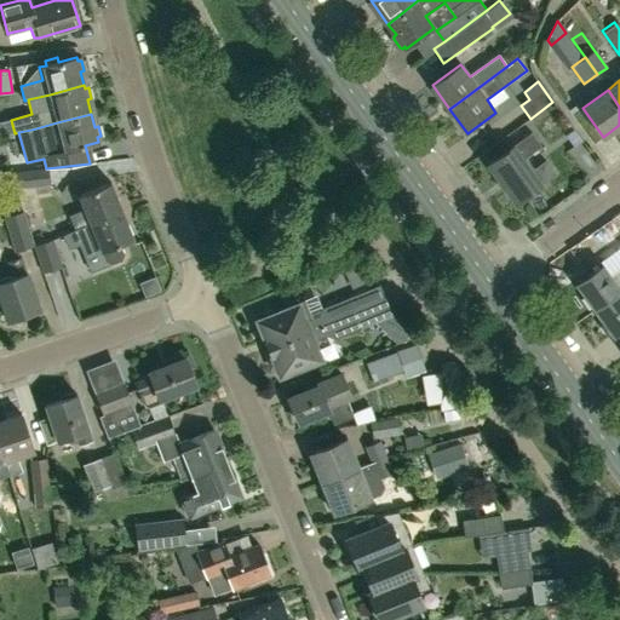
[(535,168),(527,155),(541,145),(532,132),(512,144),(514,147),(489,164),(517,202),(541,185),(530,171),(535,168)]
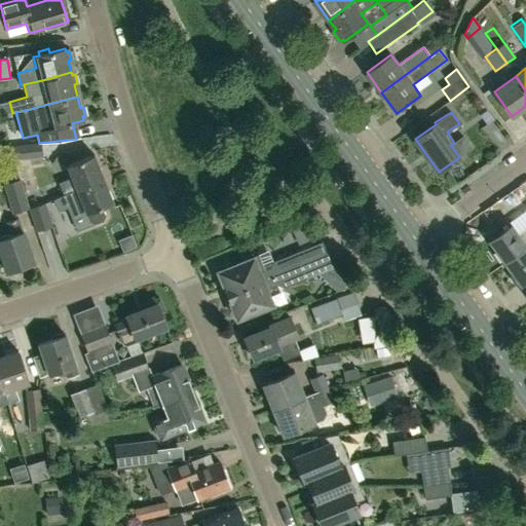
[(41,156),(40,143),(13,147),(14,159),(41,156)]
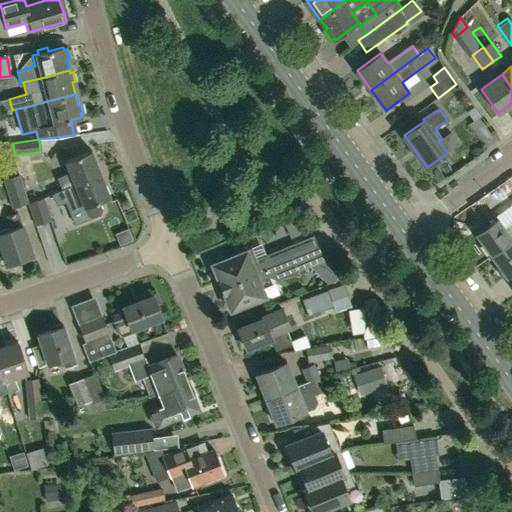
[(75,184),(101,174),(92,150),(65,161),(70,172),(57,178),(62,190),(75,184)]
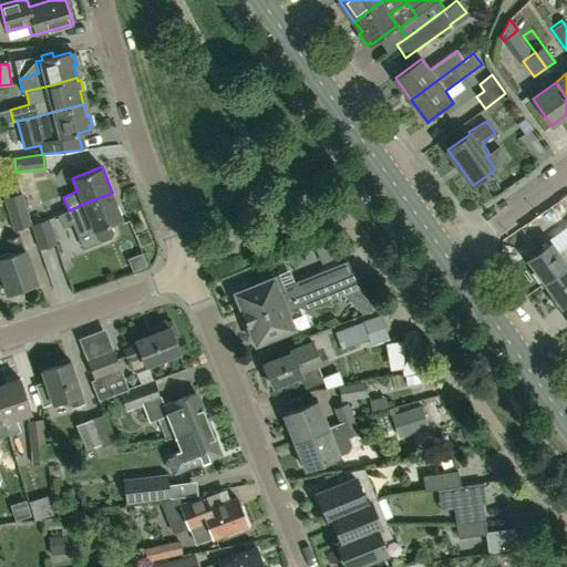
[(30,226),(31,225),(22,193),(18,194),(13,182),(0,185),(4,198),(3,198),(13,232),(30,226)]
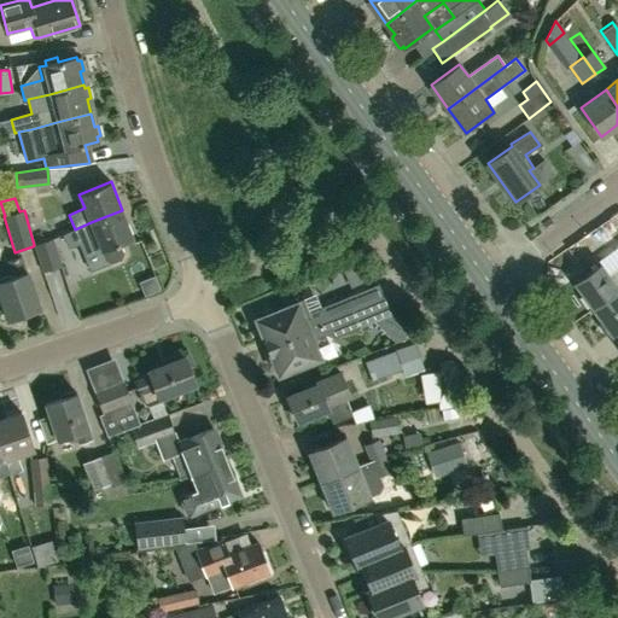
[(133,238),(122,210),(91,222),(75,229),(63,234),(68,248),(80,244),(86,258),(101,252),(105,261),(112,263),(122,258),(124,252),(120,244),(133,238)]
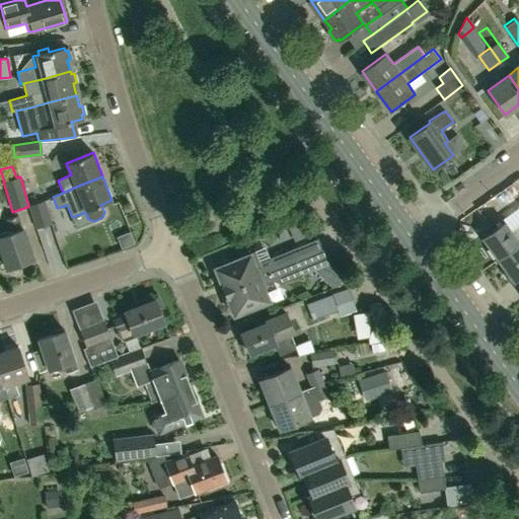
[(28,206),(27,207),(35,229),(52,224),(45,201),(28,206)]
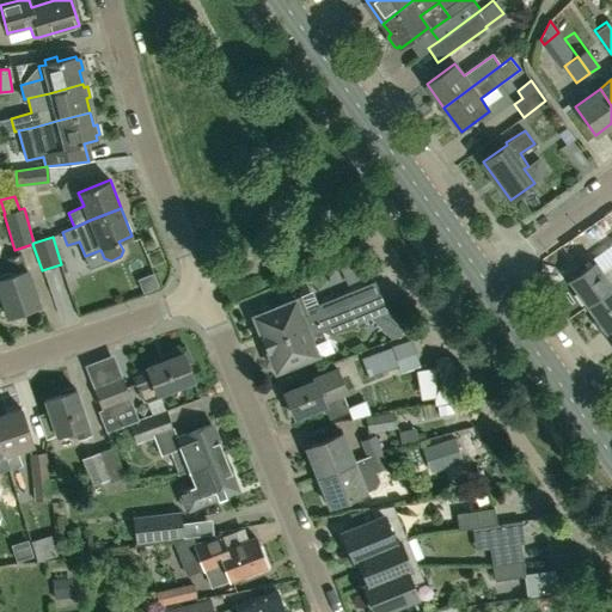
[(588,306),(611,288),(611,245),(606,250),(611,258),(611,265),(604,273),(595,261),(569,280),(588,306)]
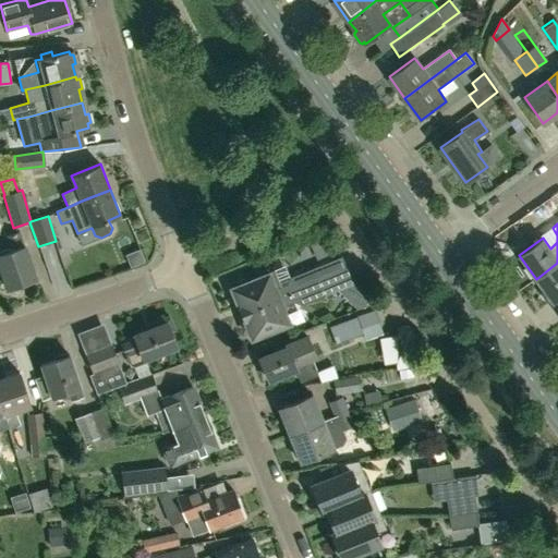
[(0,273),(5,290),(35,280),(19,232),(7,237),(12,251),(0,255),(0,273)]
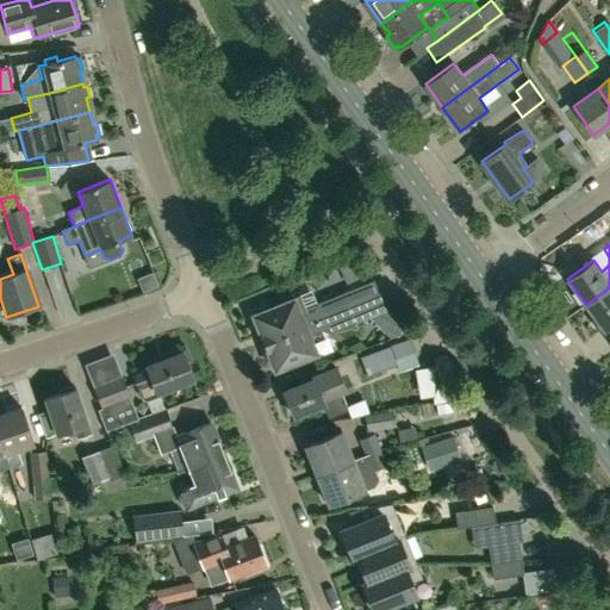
[(609,287),(586,305),(592,312),(589,318),(597,329),(603,328),(604,330),(609,324),(609,287)]
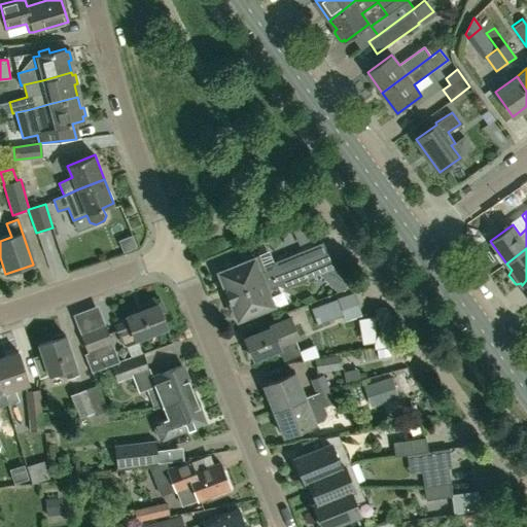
[(260,256),(235,266),(231,264),(223,267),(221,272),(219,272),(229,294),(302,265),(297,253),(275,262),(273,269),(266,272),(260,256)]
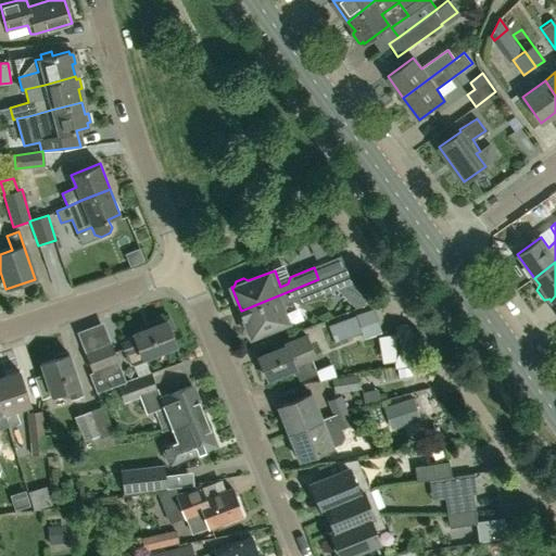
[(319,280),(318,279),(241,311),(237,312),(242,326),(248,328),(252,338),(289,323),(283,310),(286,305),(294,302),(301,304),(325,294),(319,280)]
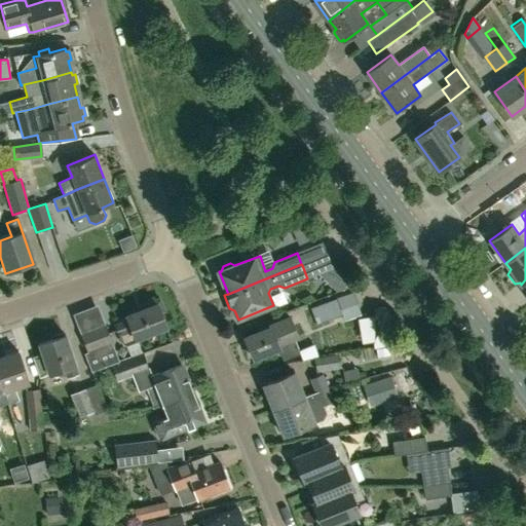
[(341,316),(343,322),(361,315),(358,303),(352,292),(335,298),(336,300),(309,309),(315,326),(341,316)]
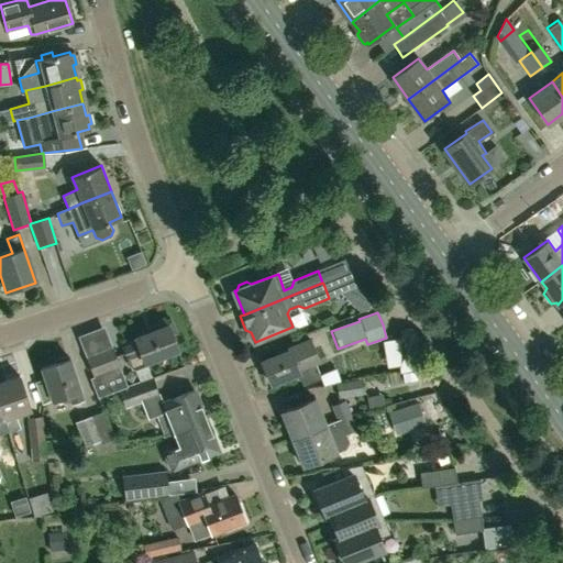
[(136,366),(178,350),(172,335),(176,333),(170,320),(152,327),(154,331),(134,339),(136,343),(123,349),(127,357),(132,355),(136,366)]
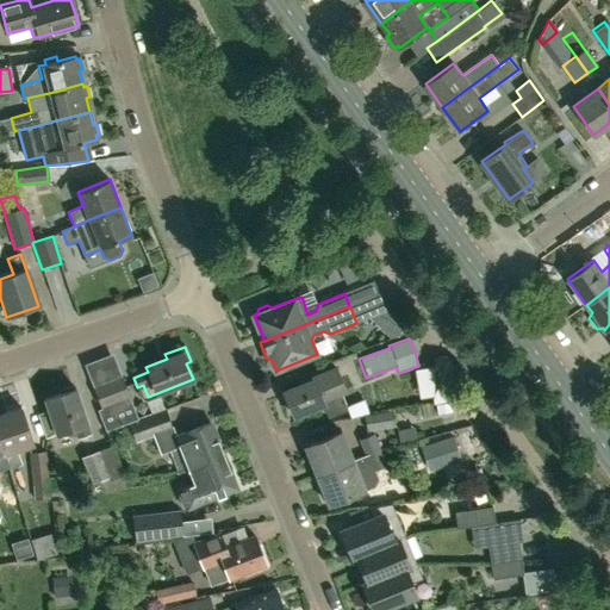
[(435,363),(418,363),(421,393),(437,392),(435,363)]
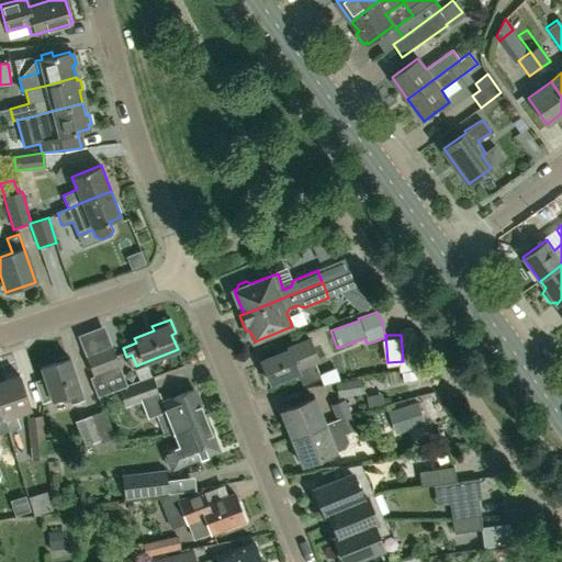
[(322,378),(307,341),(290,348),(291,350),(262,361),(271,383),(299,372),(304,385),(322,378)]
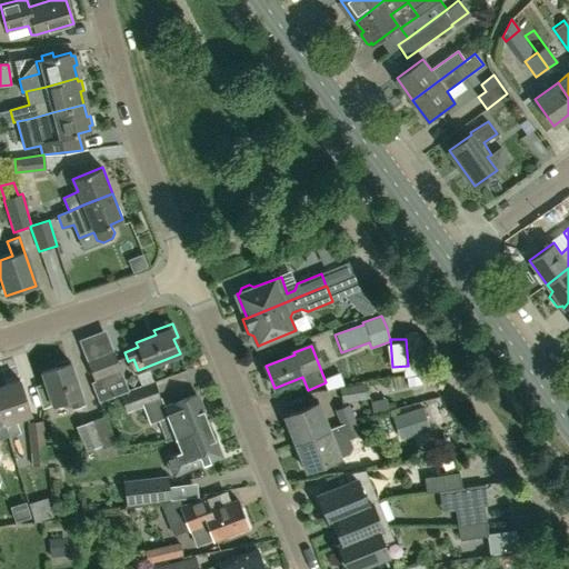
[(99,402),(112,397),(105,378),(121,371),(113,349),(87,359),(96,380),(91,382),(99,402)]
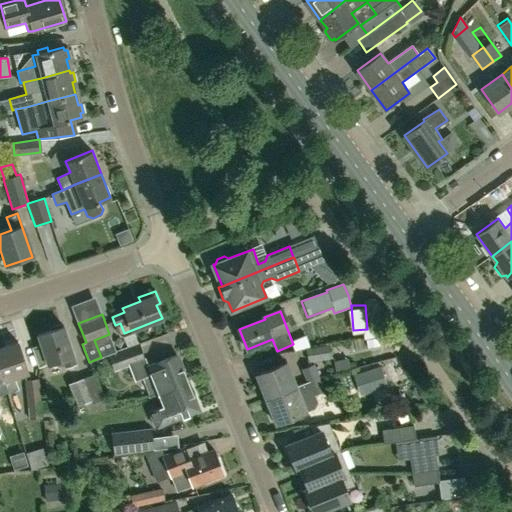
[(77,364),(74,354),(64,326),(37,335),(41,345),(33,348),(40,366),(61,359),(65,368),(77,364)]
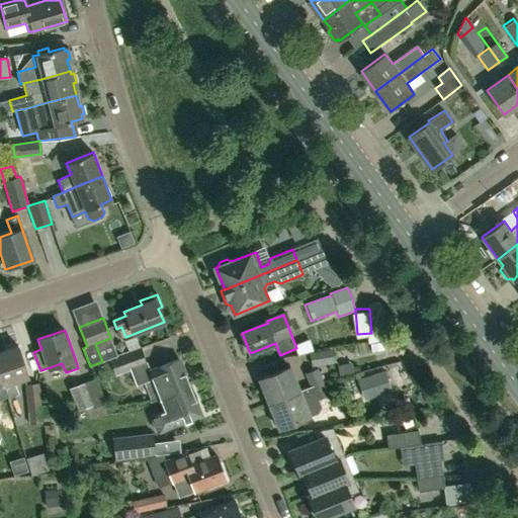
[(297,342),(301,353),(317,348),(312,337),(297,342)]
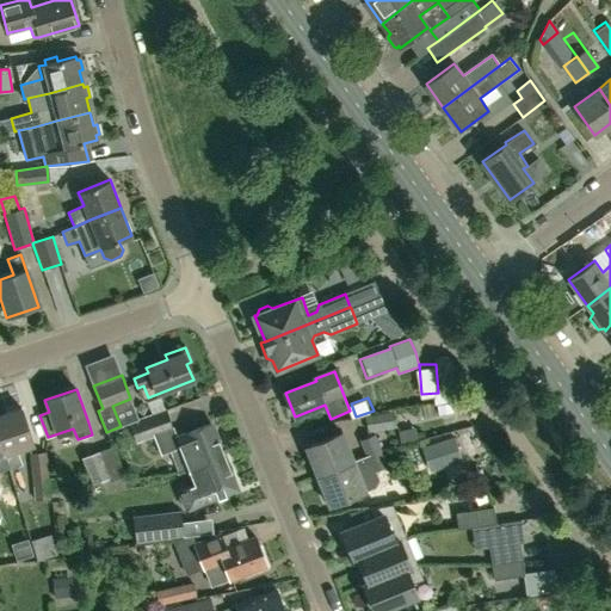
[(438,417),(452,413),(450,403),(437,406),(438,417)]
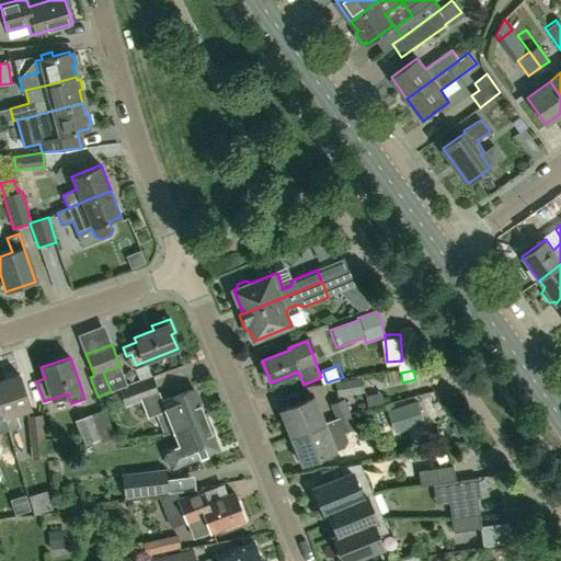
[(0,380),(0,407),(8,430),(19,426),(14,413),(31,408),(19,374),(0,380)]
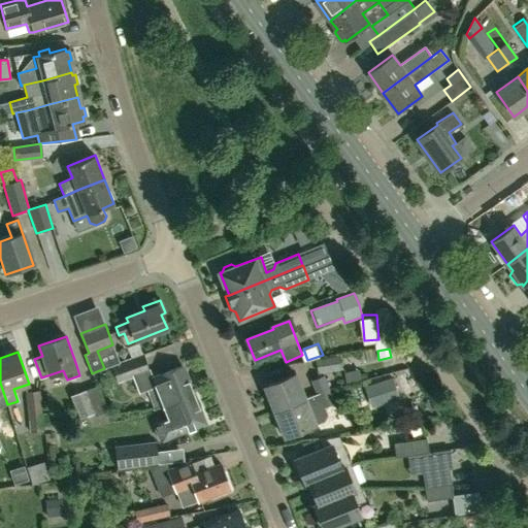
[(163,406),(193,394),(183,367),(154,378),(144,354),(111,365),(118,383),(133,377),(139,393),(156,387),(163,404),(163,406)]
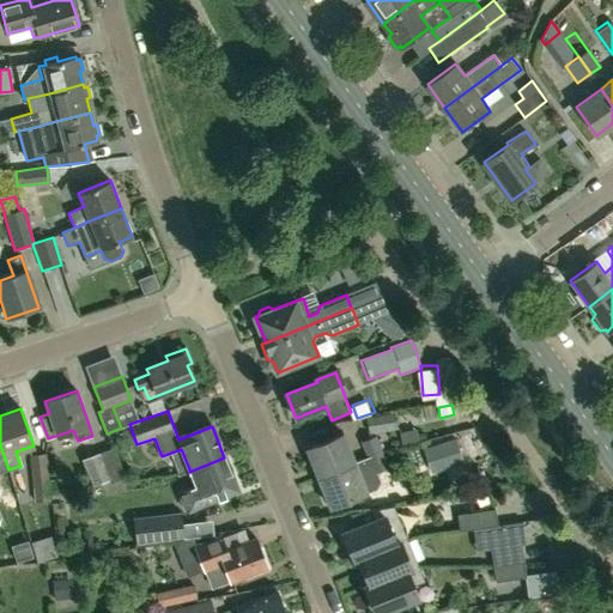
[(394,414),(365,419),(369,432),(396,428),(394,414)]
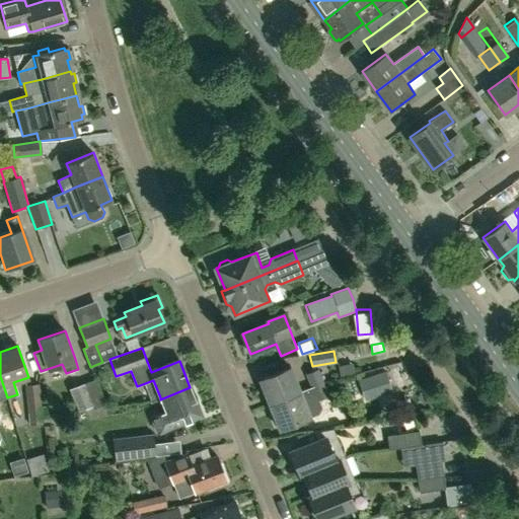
[(331,367),(335,384),(360,379),(356,362),(331,367)]
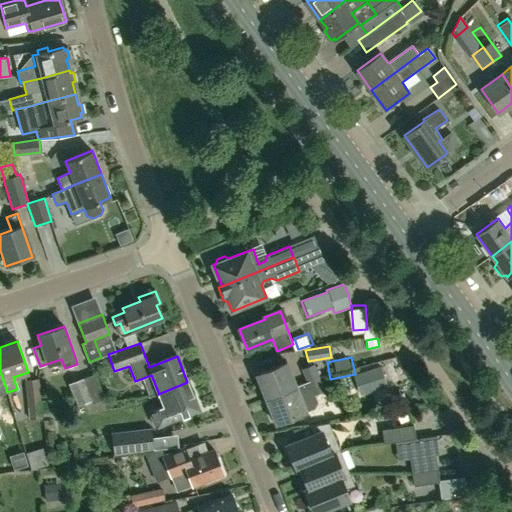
[(257,374),(266,398),(296,387),(286,362),(257,374)]
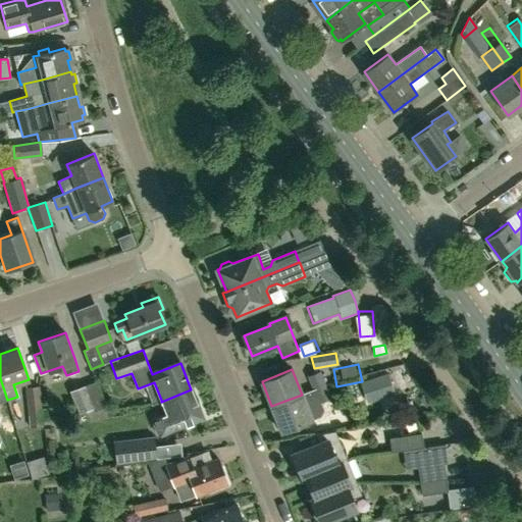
[(319,372),(308,376),(313,389),(325,385),(319,372)]
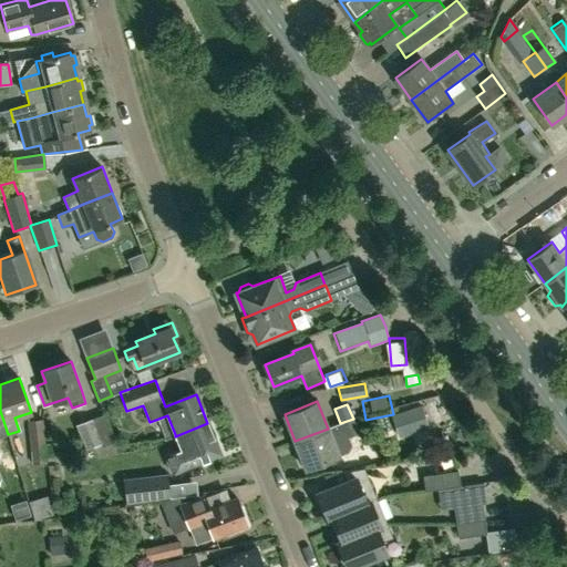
[(421,406),(406,412),(413,432),(428,428),(421,406)]
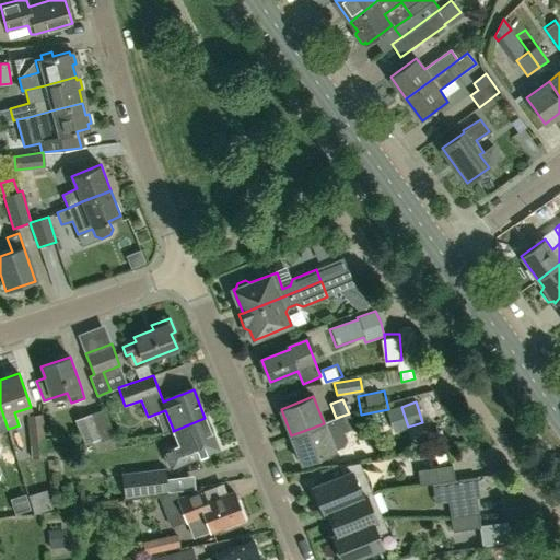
[(84,443),(100,436),(101,440),(113,435),(103,408),(74,419),(84,443)]
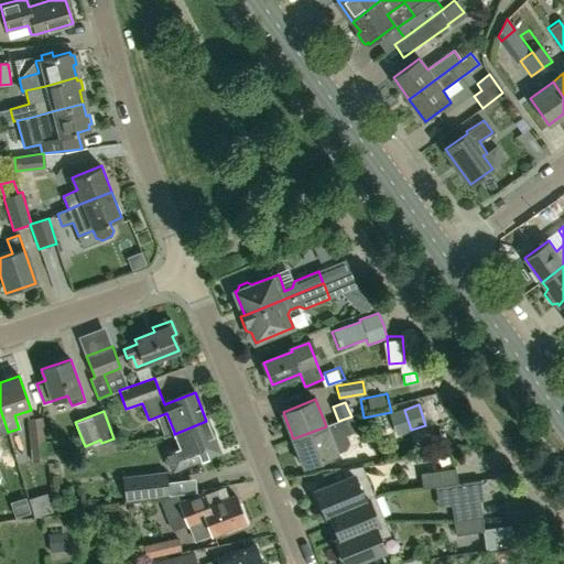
[(46,453),(44,442),(42,416),(26,419),(31,462),(46,461),(46,459),(46,453)]
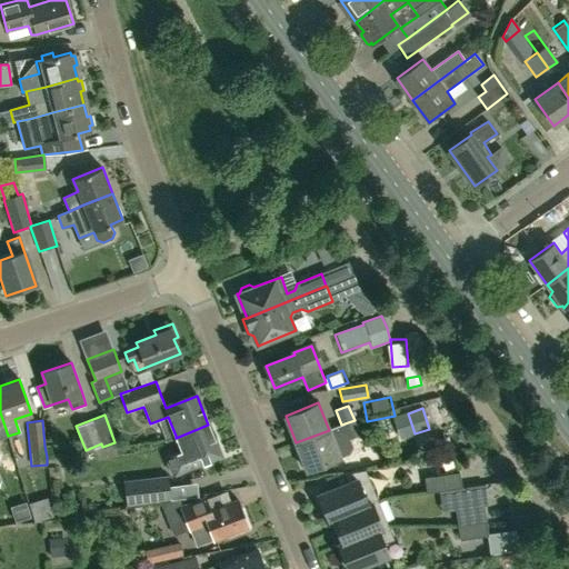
[(341,425),(296,442),(300,453),(298,458),(300,465),(306,467),(307,470),(340,457),(339,457),(348,452),(351,446),(349,438),(360,433),(355,420),(341,425)]
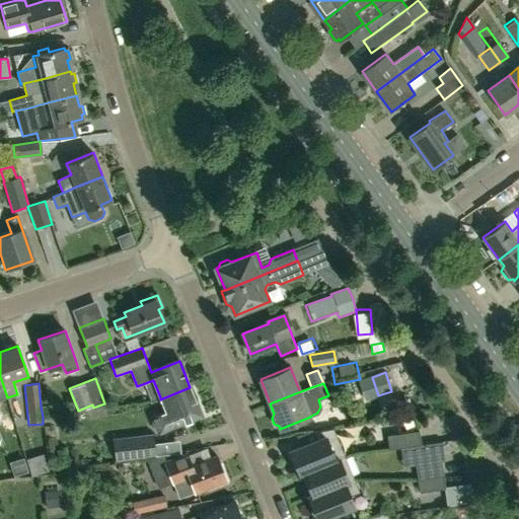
[(190,387),(160,399),(165,411),(149,418),(156,434),(158,434),(159,434),(172,429),(172,428),(186,423),(186,424),(193,421),(193,419),(201,416),(190,387)]
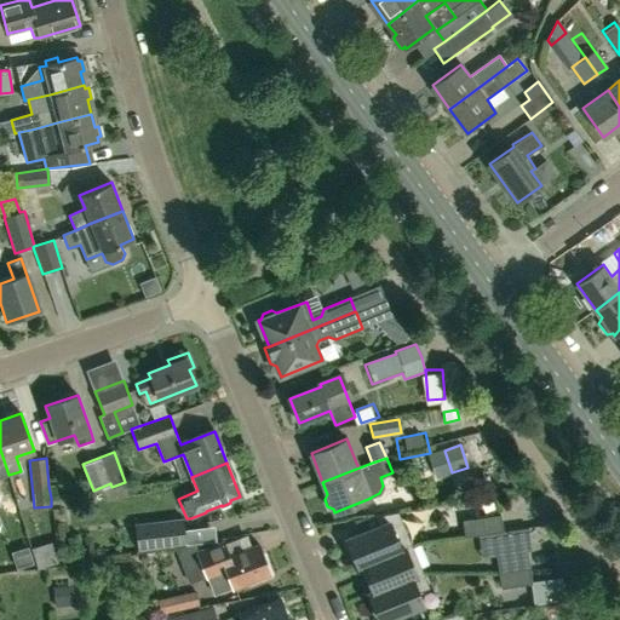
[(49,486),(51,498),(69,495),(68,484),(49,486)]
